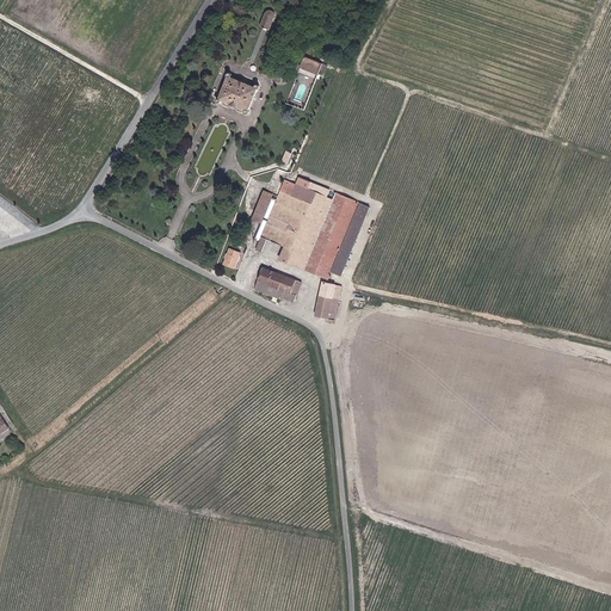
[(270,30),(275,17),(275,16),(275,14),(273,12),(272,11),(270,10),(269,10),(267,11),(266,11),(265,12),(265,13),(260,26),(270,30)]
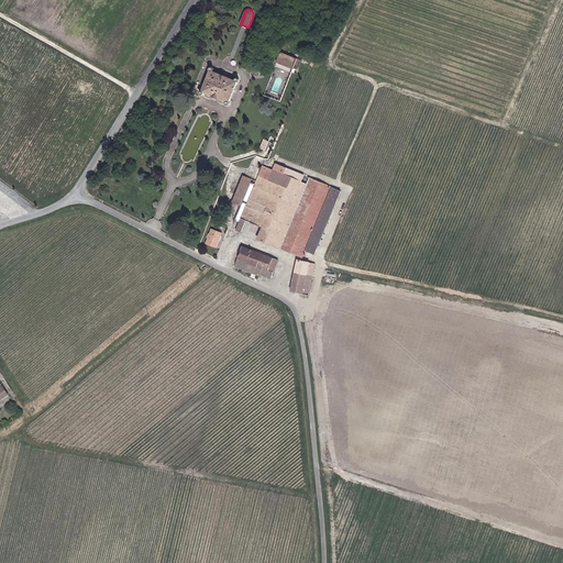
[(294,68),(297,58),(280,52),(276,63),(293,69),(294,68)]
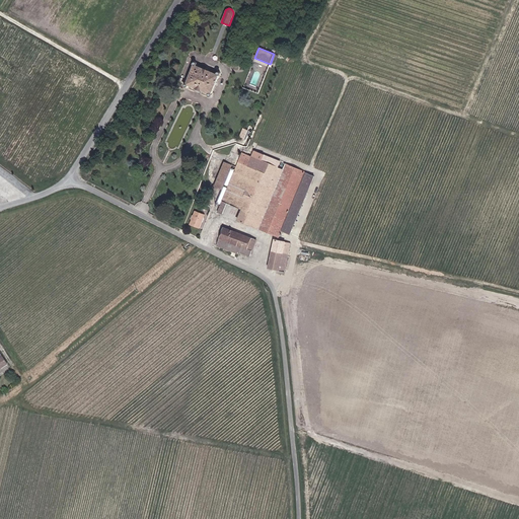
[(188,87),(189,85),(208,93),(208,94),(208,95),(208,96),(209,96),(210,96),(211,96),(211,95),(212,94),(211,93),(218,75),(219,75),(220,74),(220,73),(220,72),(219,71),(218,71),(217,71),(217,72),(216,73),(197,66),(197,65),(197,64),(197,63),(197,62),(195,62),(194,63),(194,64),(194,66),(187,83),(184,84),(184,85),(184,86),(184,87),(186,87),(187,87),(188,87)]
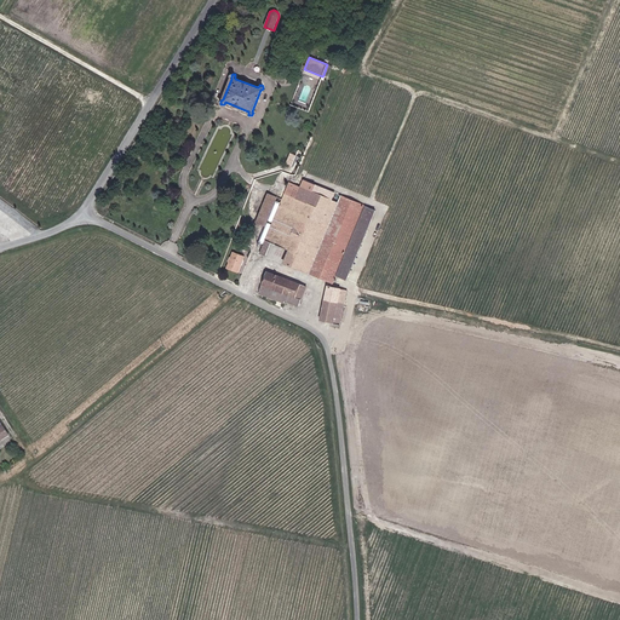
[(293,153),(290,162),(296,165),(299,155),(293,153)]
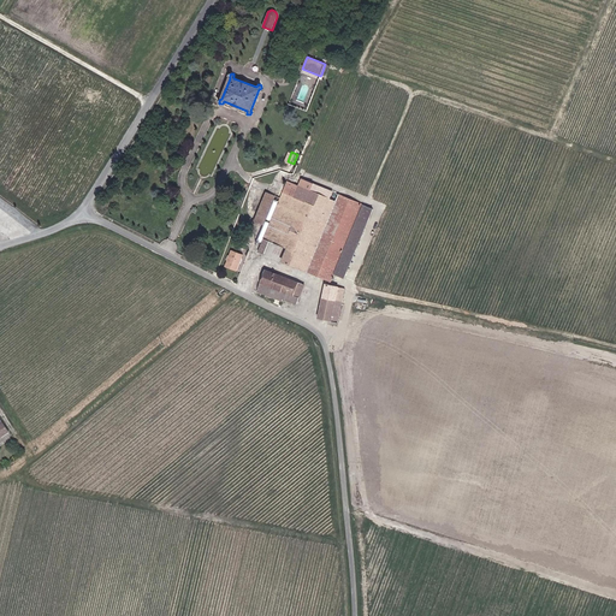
[(255,242),(261,244),(259,252),(264,254),(271,238),(279,242),(274,255),(304,270),(329,278),(332,270),(343,274),(347,267),(368,218),(373,206),(362,201),(338,191),(302,178),(297,185),(288,181),(280,197),(274,196),(266,193),(254,221),(262,225),(255,242)]
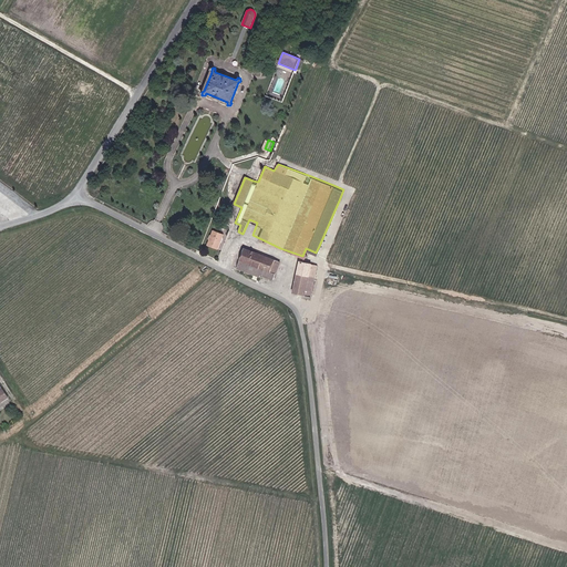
[(219,238),(222,238),(224,235),(213,230),(206,245),(217,249),(220,241),(218,241),(219,238)]
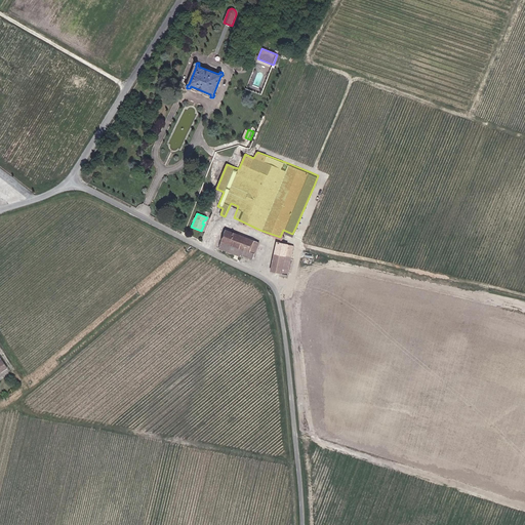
[(251,255),(258,240),(226,226),(218,244),(239,253),(240,250),(251,255)]
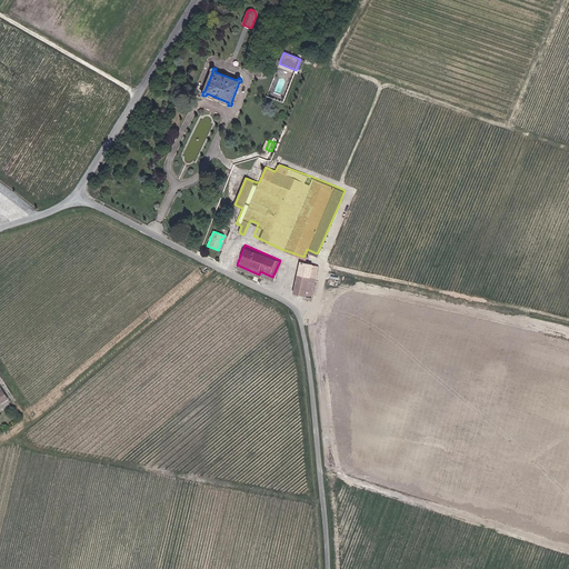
[(292,289),(299,291),(308,295),(317,262),(311,261),(300,258),(292,289)]
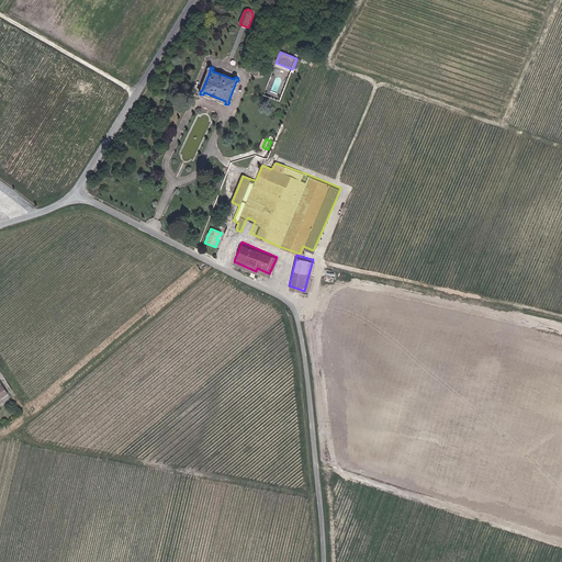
All buildings are outlined.
